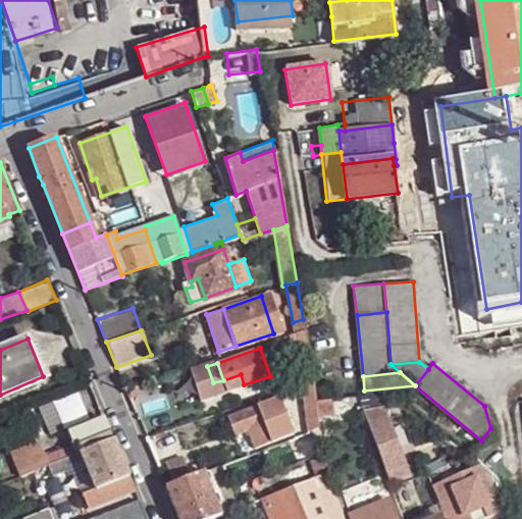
[(223,380),(226,391),(244,384),(241,374),(223,380)]
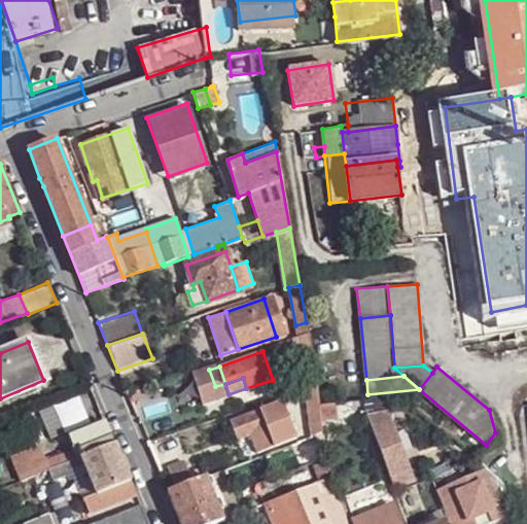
[(267,388),(270,398),(282,394),(278,383),(267,388)]
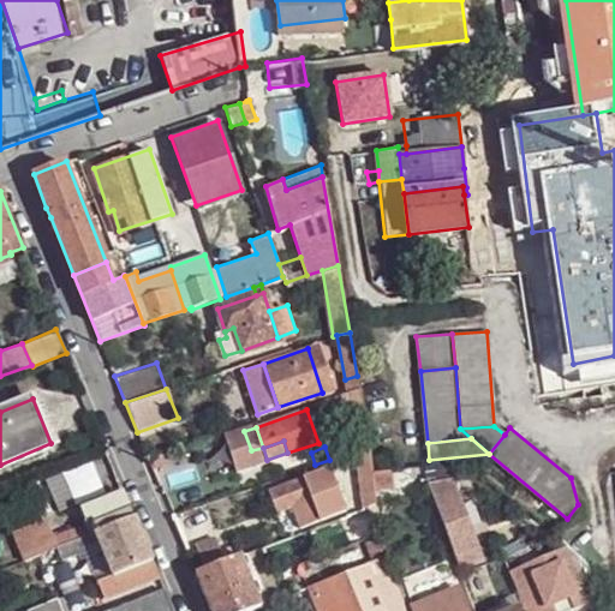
[(369,447),(354,453),(363,505),(377,501),(375,489),(374,479),(372,471),(369,447)]
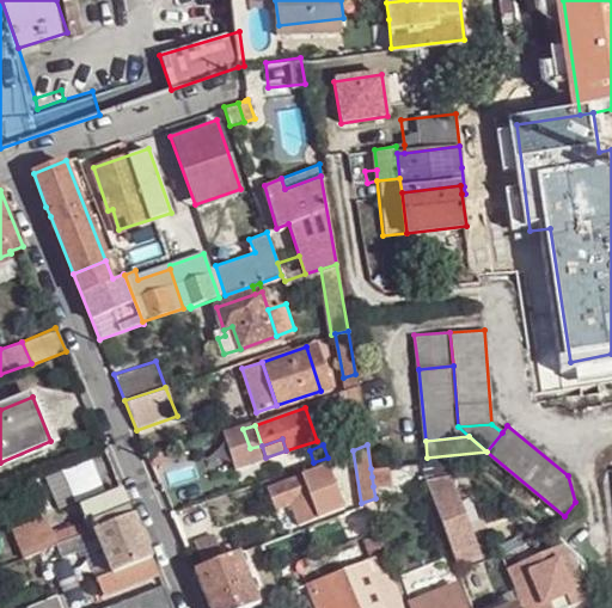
[(328,464),(268,487),(275,509),(291,504),(298,523),(343,505),(328,464)]
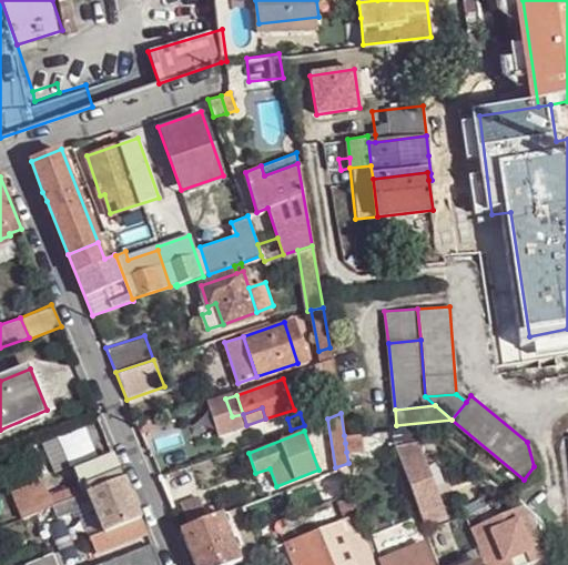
[(357,433),(344,435),(345,443),(346,452),(365,449),(363,432),(357,433)]
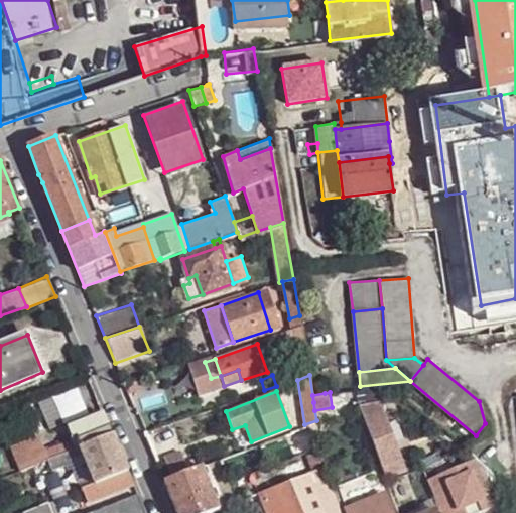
[(404,466),(382,401),(361,406),(384,472),(404,466)]
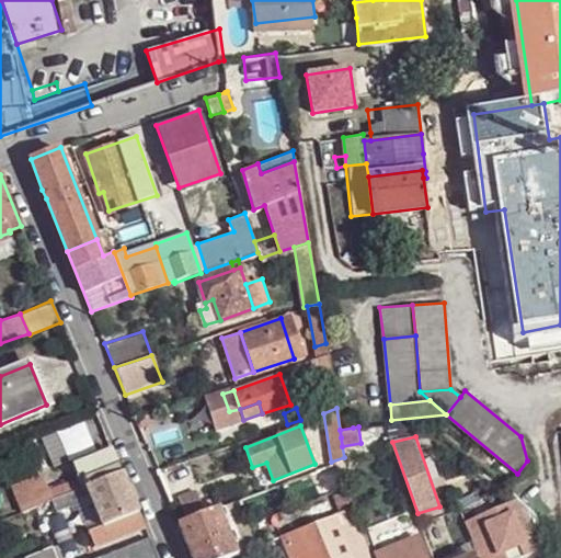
[(75,497),(89,531),(139,512),(111,445),(70,460),(79,482),(83,493),(75,497)]
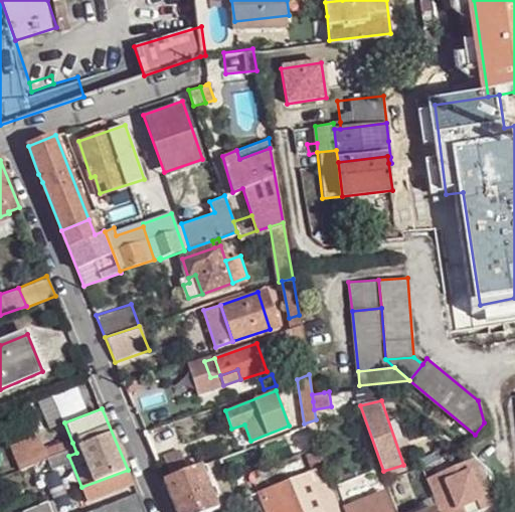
[(44,454),(37,434),(10,446),(19,468),(46,457),(44,454)]
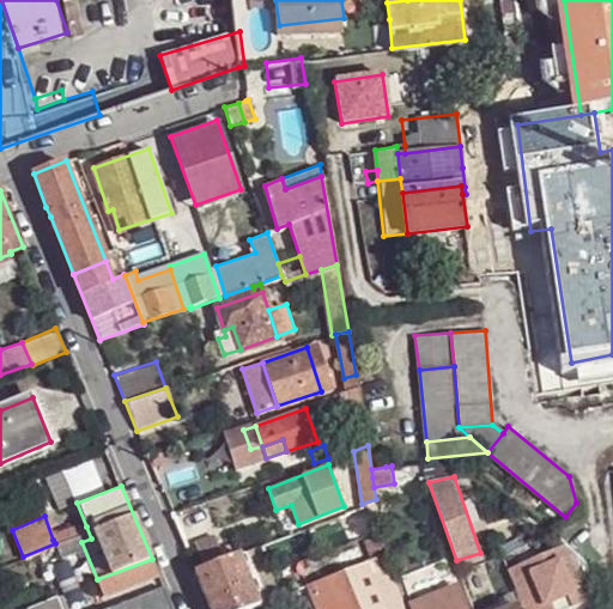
[(82,542),(91,539),(86,527),(53,540),(55,543),(58,552),(82,542)]
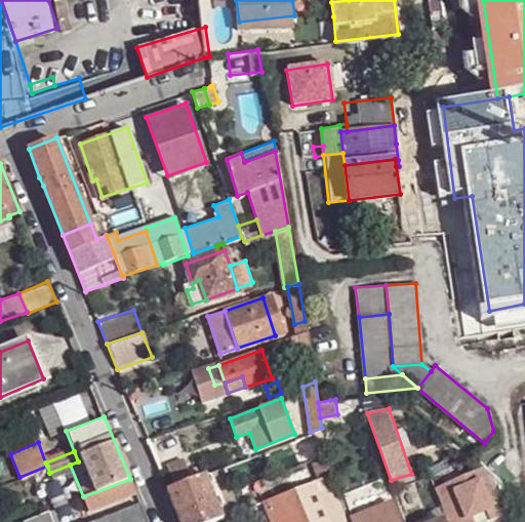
[(174,485),(191,479),(182,455),(165,462),(174,485)]
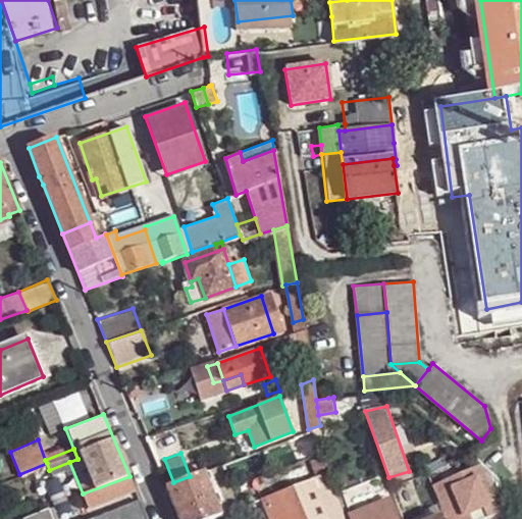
[(326,470),(324,456),(310,461),(315,474),(326,470)]
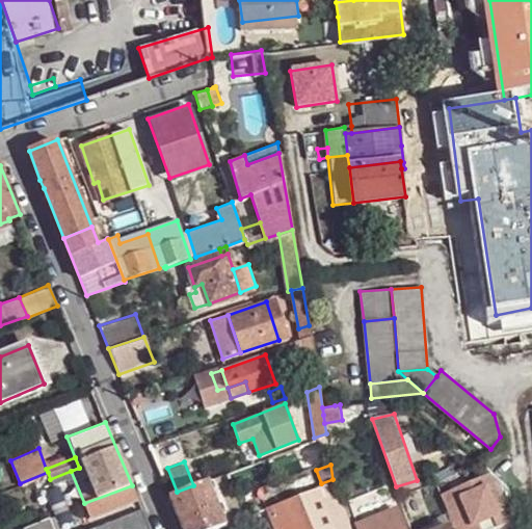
[(224,523),(237,519),(219,476),(206,480),(224,523)]
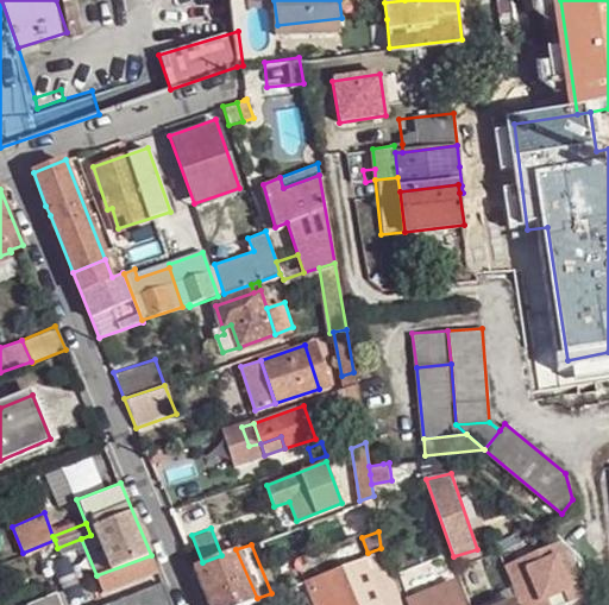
[(368,553),(362,555),(381,604),(401,604),(381,548),(368,553)]
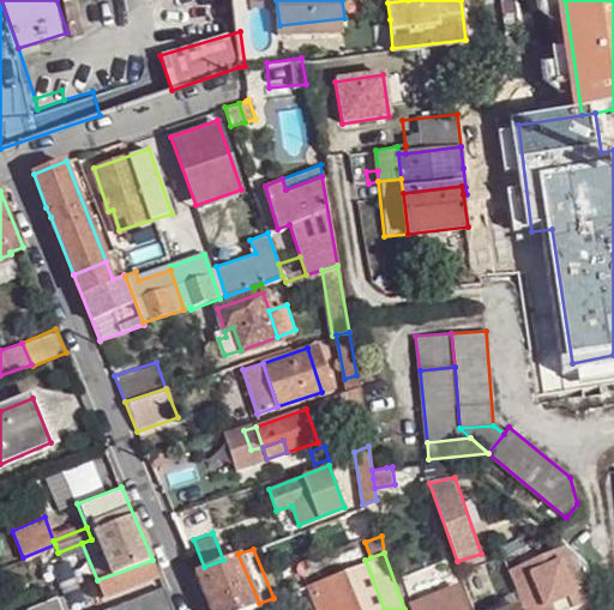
[(204,567),(194,571),(211,609),(242,609),(259,603),(238,554),(223,560),(204,567)]
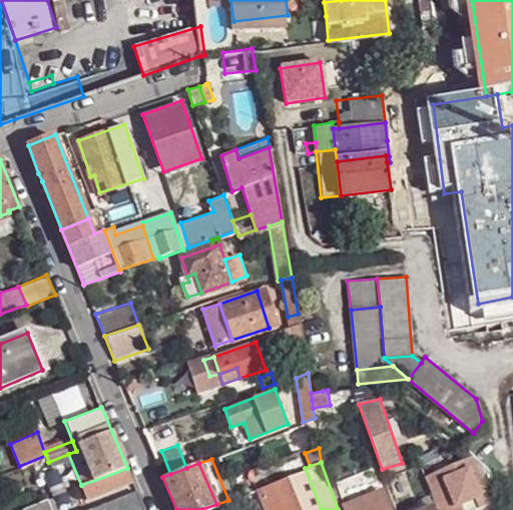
[(81,485),(85,495),(131,479),(127,468),(81,485)]
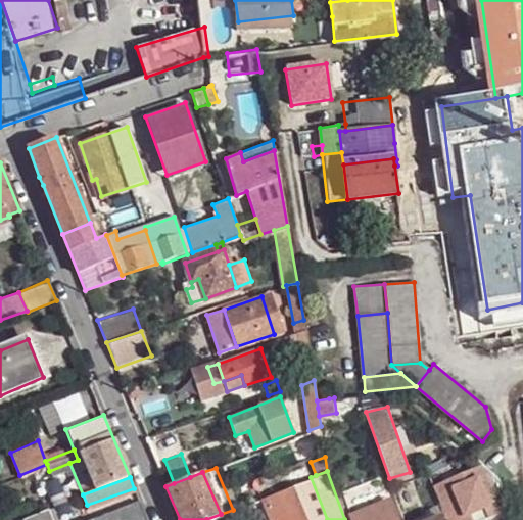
[(327,519),(311,477),(283,488),(295,519),(327,519)]
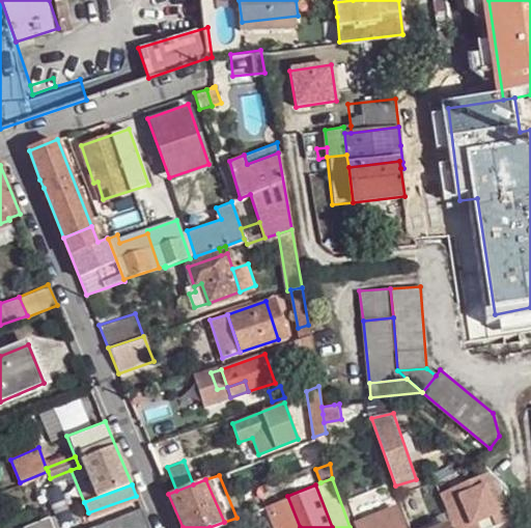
[(273,527),(300,527),(287,496),(264,506),(273,527)]
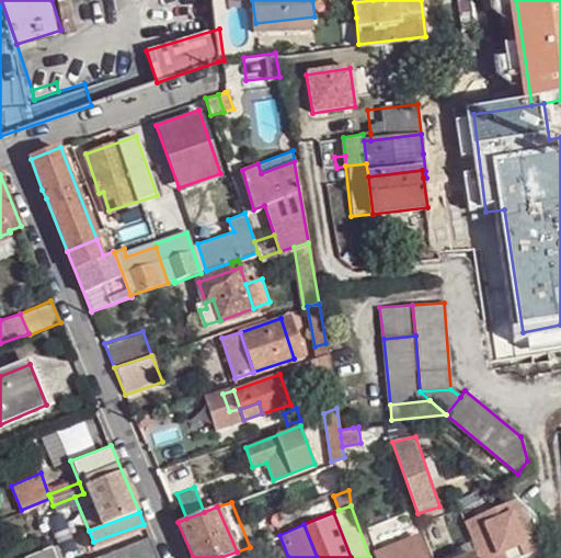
[(525,528),(524,528),(525,537),(537,535),(536,527),(535,527),(525,528)]
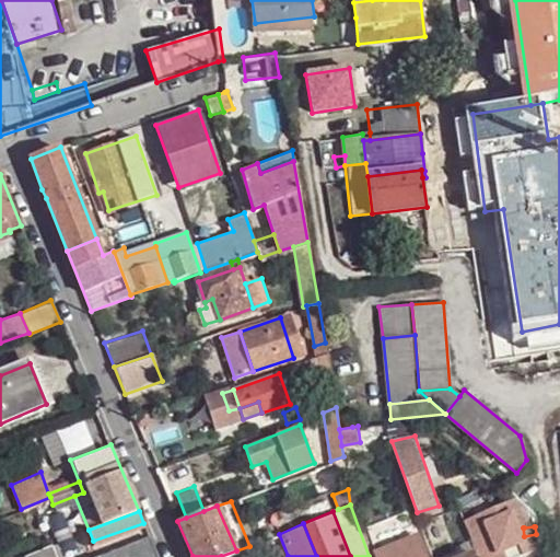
[(483,556),(518,541),(513,528),(478,542),(483,556)]
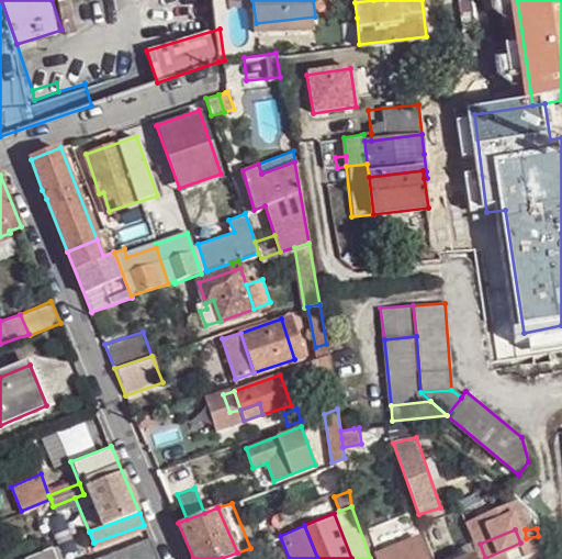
[(157,558),(149,537),(93,558),(157,558)]
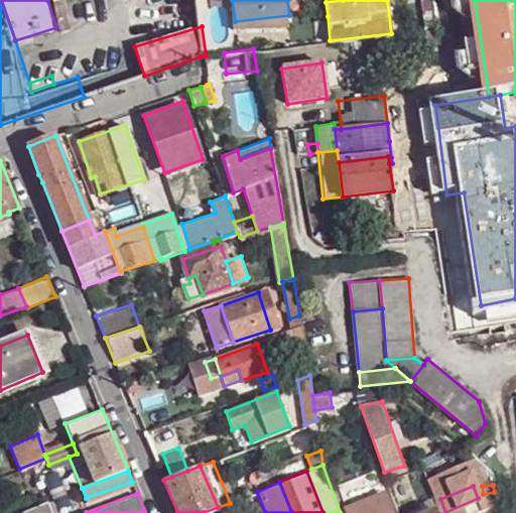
[(345,508),(347,512),(388,512),(380,493),(345,508)]
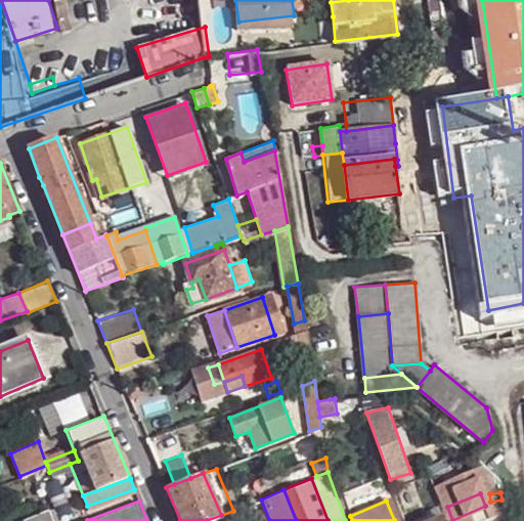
[(408,520),(431,520),(441,517),(436,505),(426,509),(427,513),(408,520)]
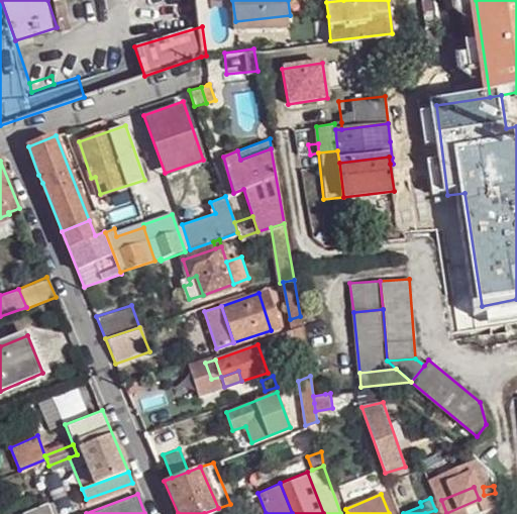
[(446,513),(486,513),(480,499),(479,499),(446,513)]
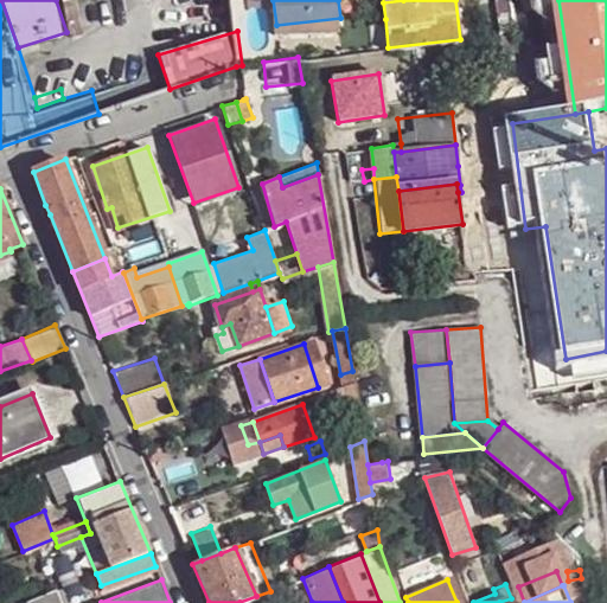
[(26,600),(27,602),(61,602),(57,589),(26,600)]
